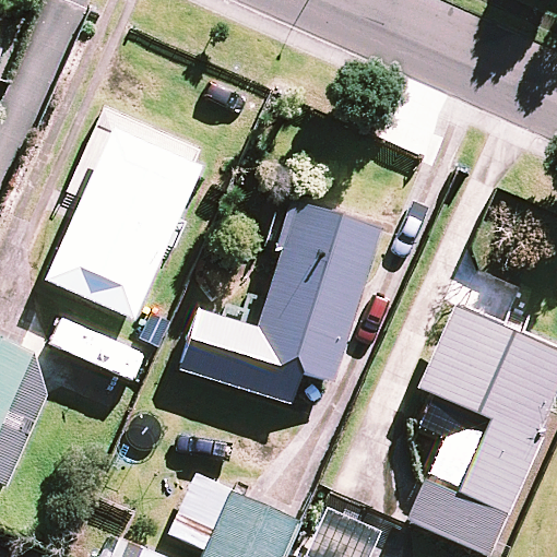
[(199,167),(113,128),(45,280),(131,318),(199,167)]
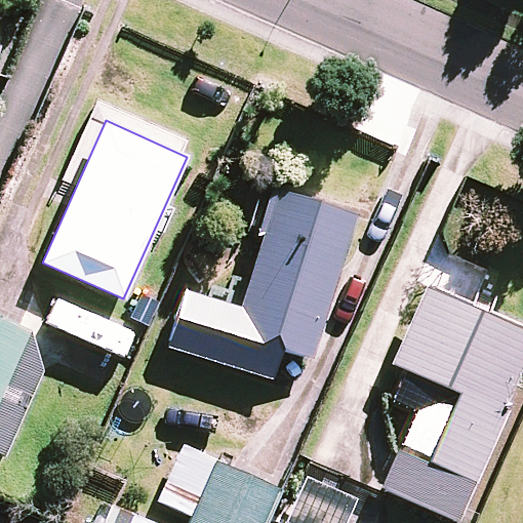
[(356,217),(278,192),(240,310),(187,292),(169,345),(270,377),(280,348),(311,357),(356,217)]
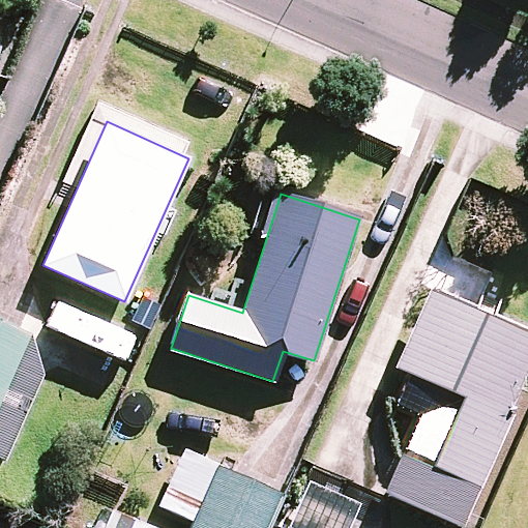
[(396,368),(410,374),(388,418),(400,460),(385,493),(459,524),(527,364),(527,332),(429,290),(396,368)]
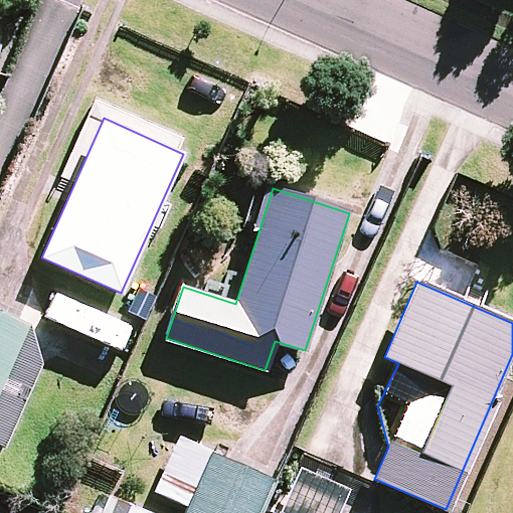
[(0,444),(50,333),(0,309),(0,444)]
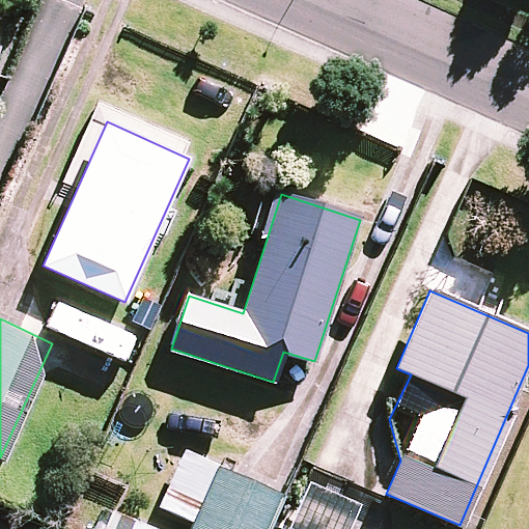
[(197,523),(194,528),(265,528),(281,495),(221,468),(185,452),(160,507),(197,523)]
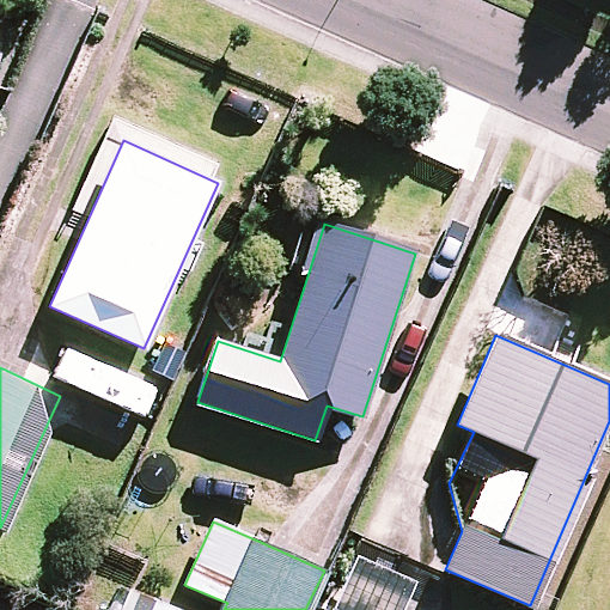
[(331,609),(402,609),(416,579),(357,553),(331,609)]
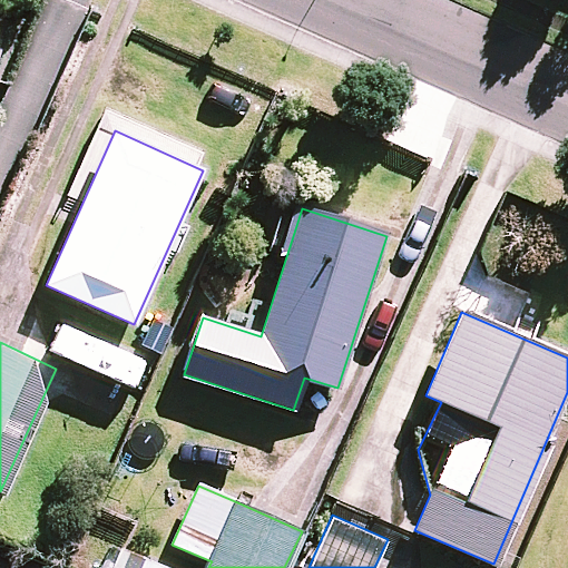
[(175,567),(120,547),(111,567),(175,567)]
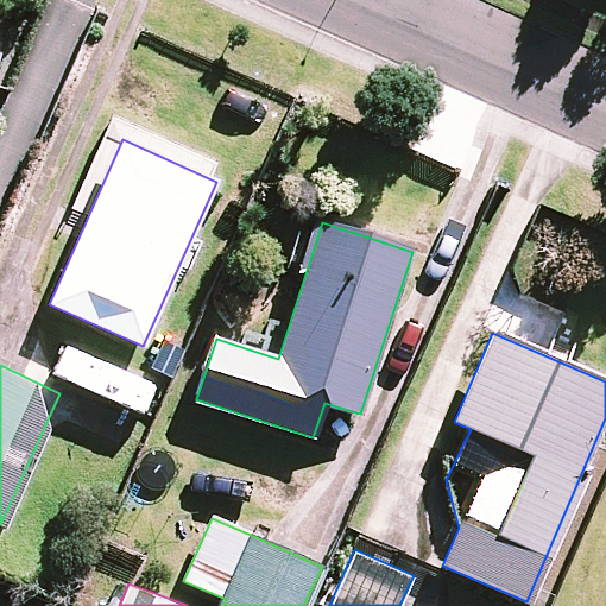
All buildings are outlined.
